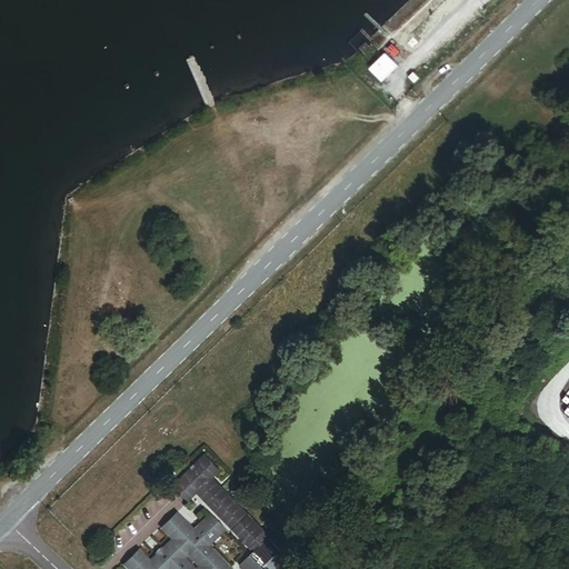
[(397,66),(385,53),(369,68),(381,80),(397,66)]
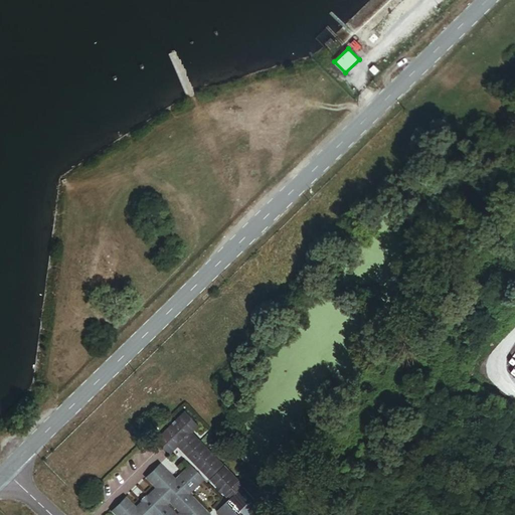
[(183,452),(196,439),(190,433),(197,425),(185,413),(156,441),(168,454),(177,445),(183,452)]
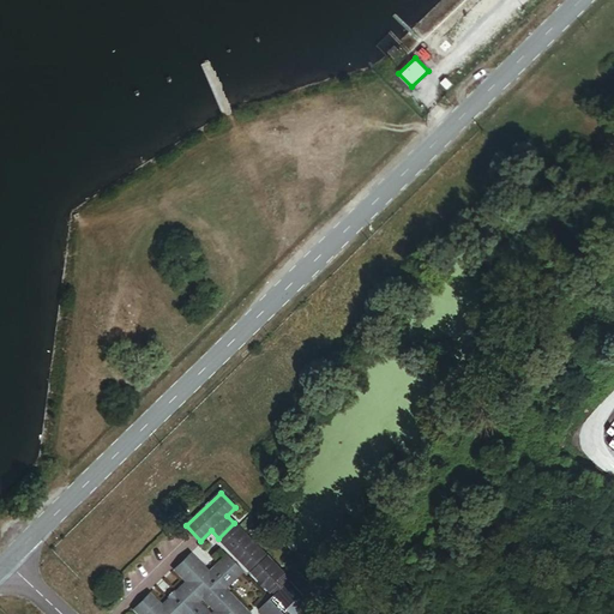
[(224,545),(240,529),(234,523),(218,539),(224,545)]
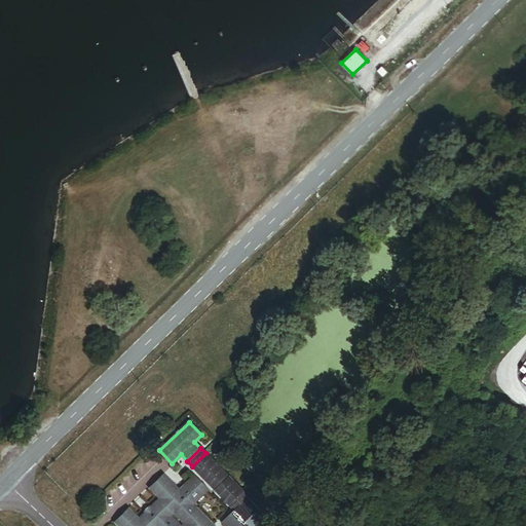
[(192,466),(233,509),(222,520),(227,525),(233,525),(235,525),(272,525),(273,524),(205,453),(192,466)]
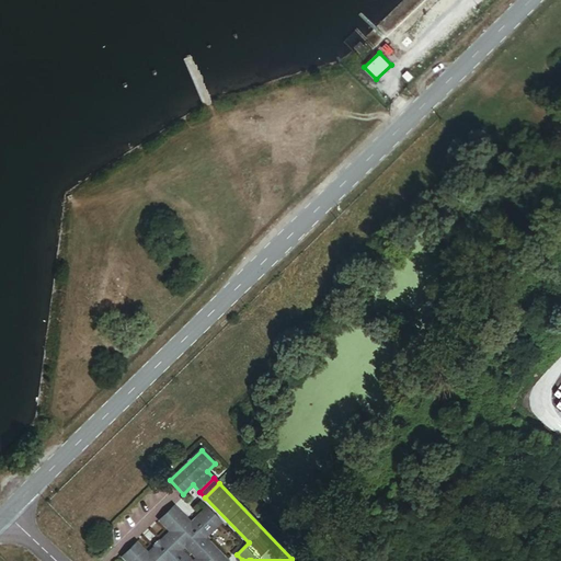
[(225,560),(173,507),(159,521),(169,530),(146,553),(136,542),(123,556),(127,560),(225,560)]
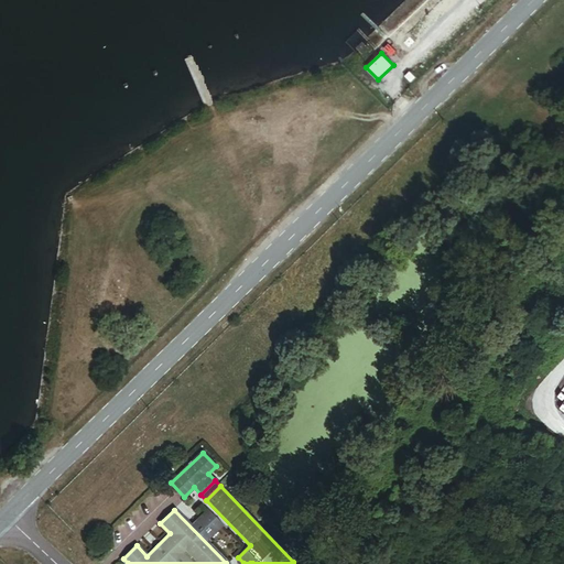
[(207,510),(201,517),(215,532),(221,525),(207,510)]
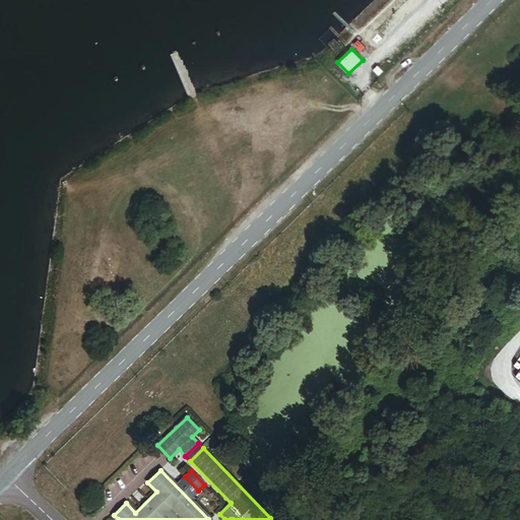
All buildings are outlined.
